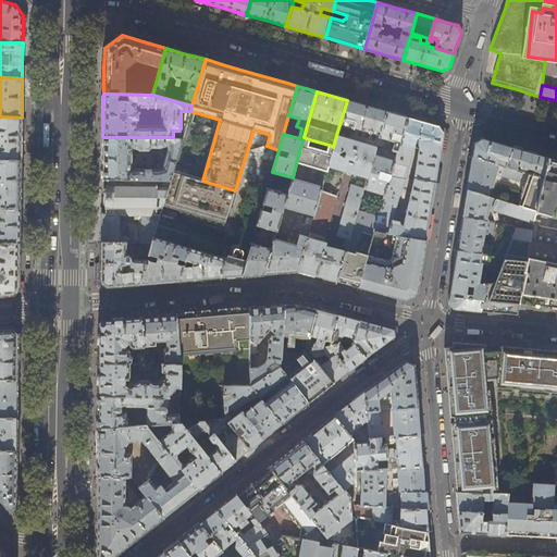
[(366,106),(347,100),(337,132),(378,143),(386,111),(366,106)]
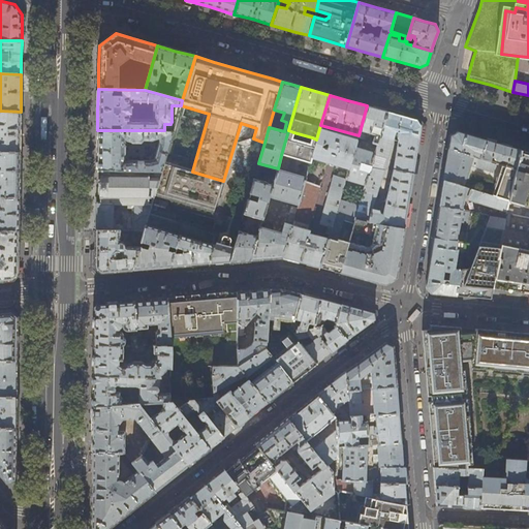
[(344,184),(365,190),(386,112),(375,109),(367,105),(359,135),(358,138),(364,139),(366,132),(376,135),(374,137),(373,144),(368,142),(368,143),(374,145),(372,153),(354,148),(348,169),(345,179),(344,184)]
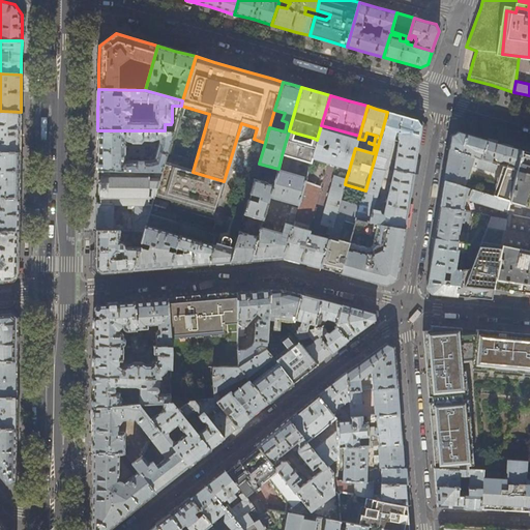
[(0,152),(20,153),(20,133),(21,112),(0,111),(0,152)]
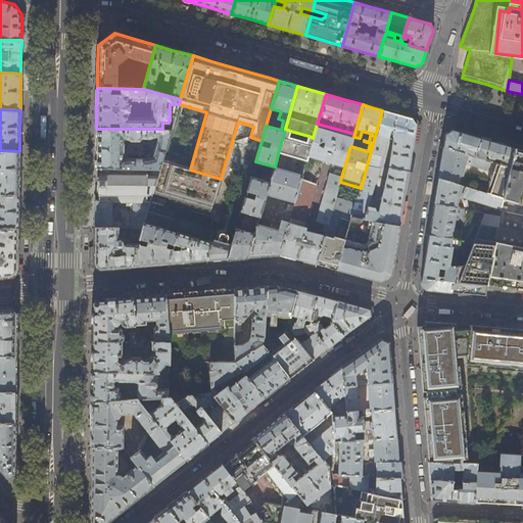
[(416,126),(412,119),(397,114),(382,110),(361,188),(352,218),(364,219),(371,220),(399,225),(405,196),(411,155),(416,126)]
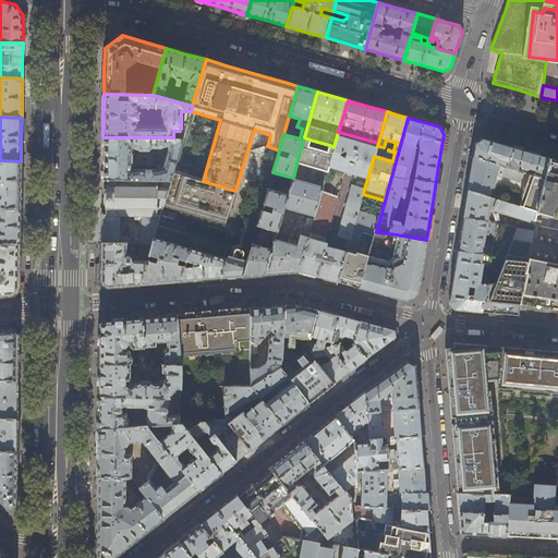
[(374,156),(377,146),(378,143),(338,132),(334,147),(328,168),(367,179),(374,156)]
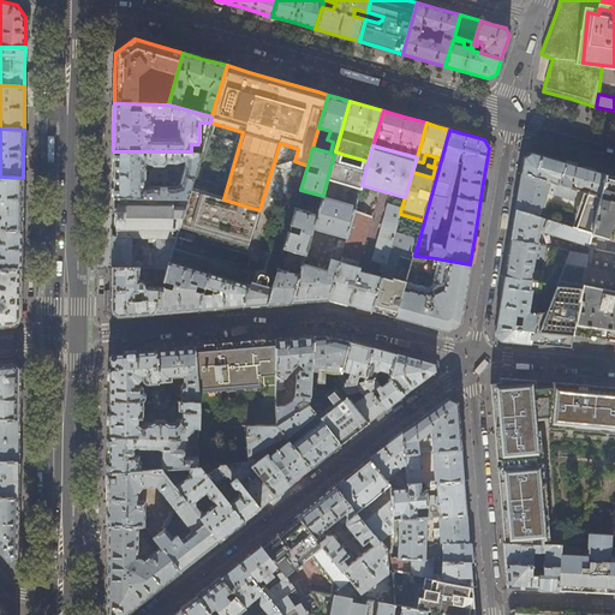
[(191,151),(113,151),(113,180),(113,198),(118,198),(187,199),(202,151),(191,151)]
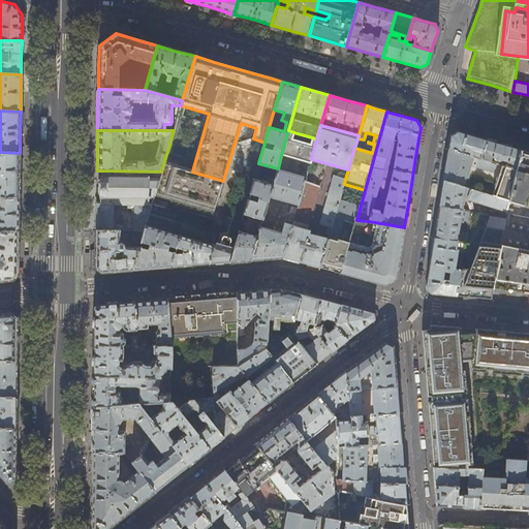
[(291,139),(293,132),(288,130),(281,155),(310,163),(311,159),(316,139),(312,137),(310,145),(291,139)]
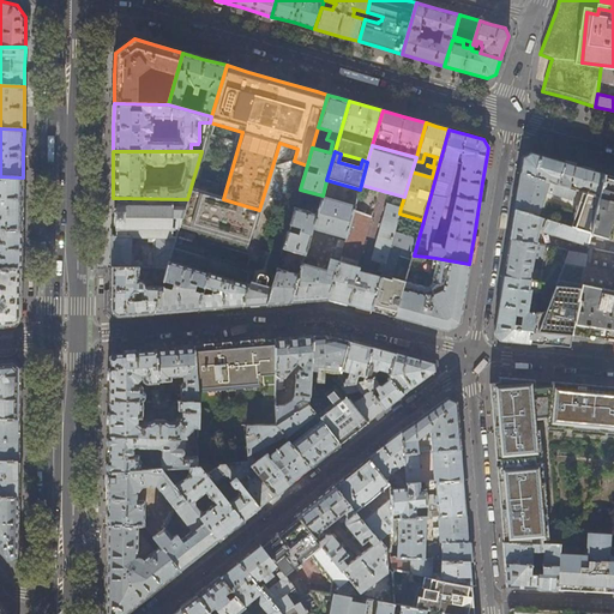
[(523,157),(521,173),(558,185),(565,162),(546,157),(530,152),(523,157)]
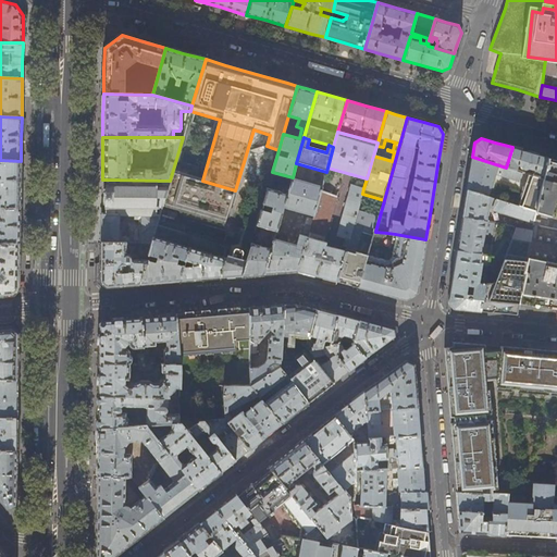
[(529,152),(512,147),(506,168),(516,170),(518,165),(521,166),(522,168),(522,169),(523,170),(524,170),(525,170),(527,170),(528,169),(529,169),(534,170),(533,175),(543,178),(547,158),(529,152)]
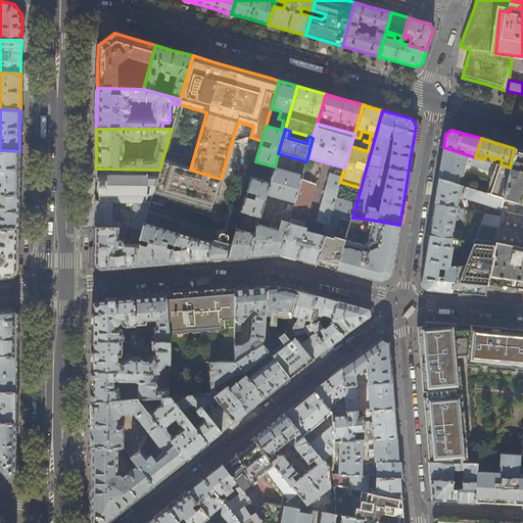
[(475,157),(443,147),(441,162),(438,179),(457,184),(464,163),(494,173),(488,194),(504,199),(510,168),(501,164),(484,159),(475,157)]
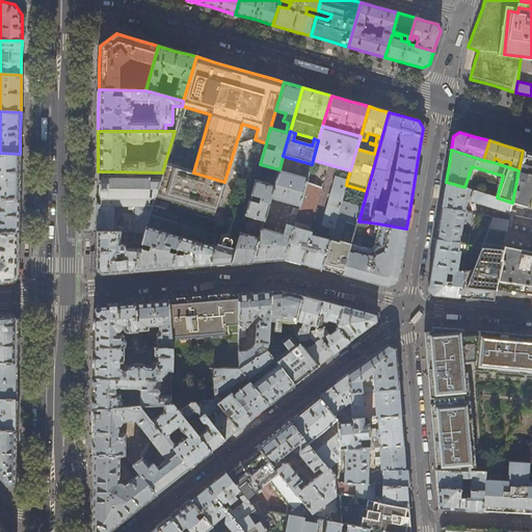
[(531,153),(523,151),(519,170),(512,203),(509,215),(510,215),(531,219),(531,153)]
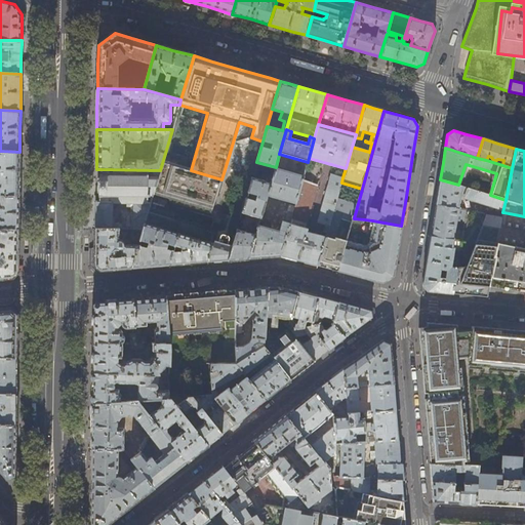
[(0,196),(18,197),(19,164),(19,152),(0,151),(0,196)]
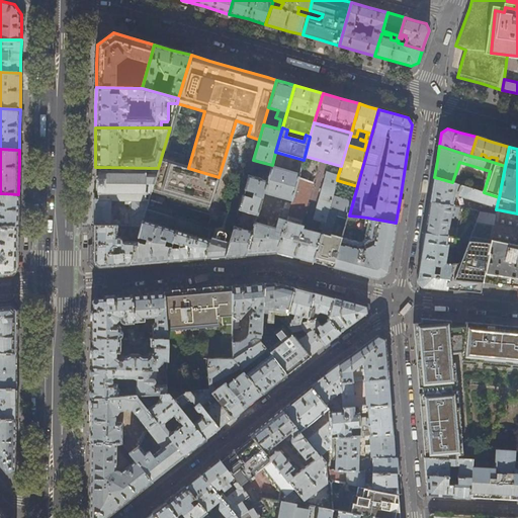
[(271,166),(268,177),(264,192),(291,201),(298,178),(299,174),(271,166)]
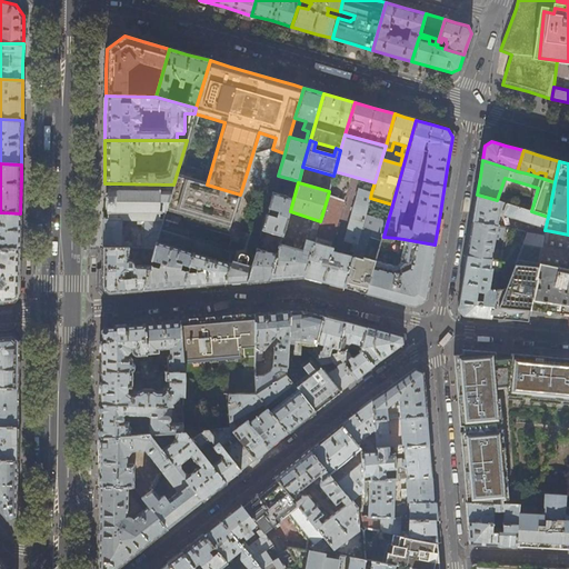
[(173,185),(109,183),(109,190),(108,190),(108,193),(107,193),(107,208),(108,208),(108,212),(109,212),(109,218),(103,218),(103,233),(103,248),(131,248),(131,243),(120,243),(121,220),(147,220),(146,248),(155,248),(157,241),(160,230),(163,220),(173,185)]
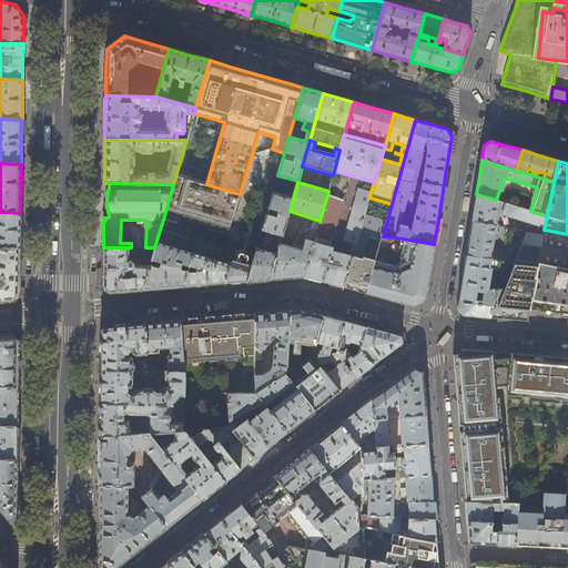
[(369,198),(371,192),(358,189),(344,241),(352,243),(350,252),(354,253),(368,202),(369,198)]
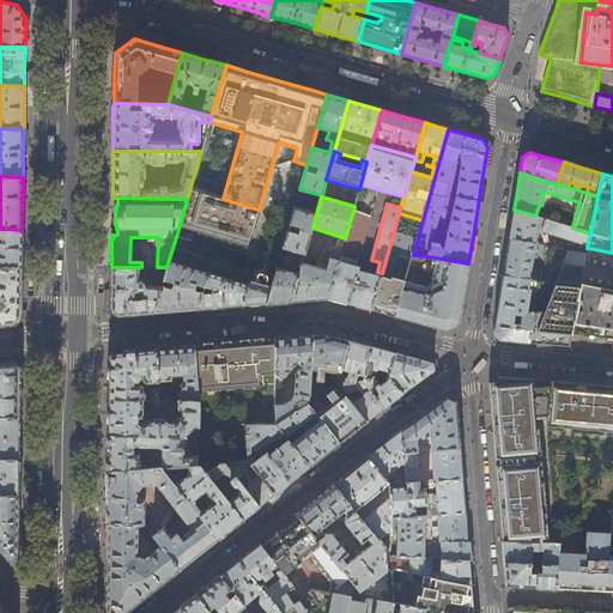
[(302,263),(313,228),(317,210),(313,208),(311,213),(295,207),(283,249),(301,254),(297,265),(291,263),(289,272),(277,268),(266,304),(278,303),(291,302),(302,263)]
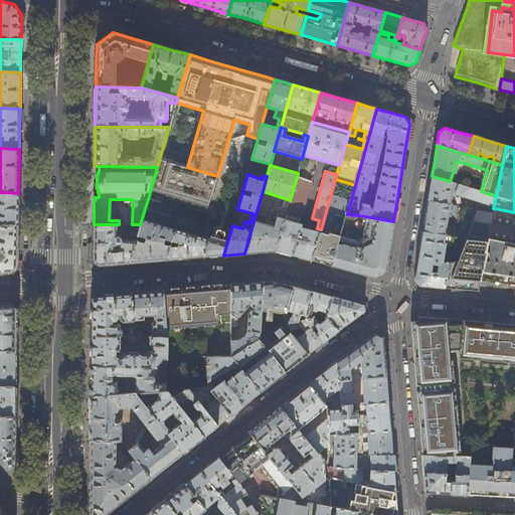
[(450,181),(432,176),(430,187),(427,200),(458,206),(464,207),(465,203),(451,200),(452,191),(491,203),(488,211),(489,212),(494,212),(494,208),(493,208),(496,196),(481,191),(450,181)]
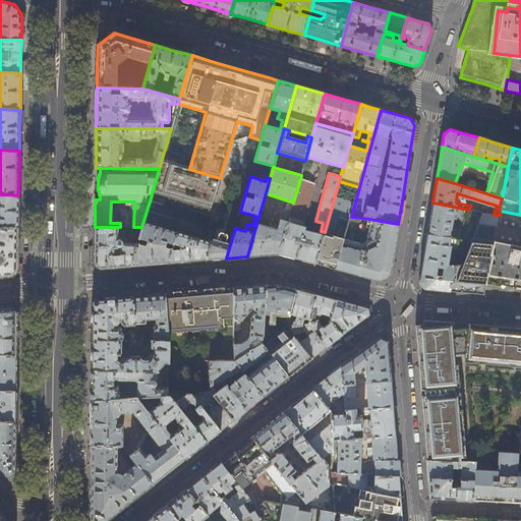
[(300,179),(293,203),(290,214),(289,216),(288,222),(279,254),(296,258),(315,264),(324,235),(304,230),(305,227),(303,227),(315,183),(300,179)]
